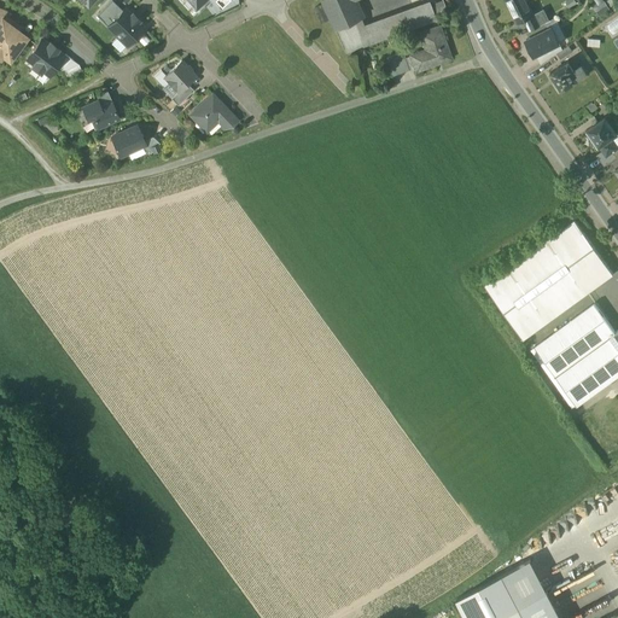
[(109,0),(97,15),(108,24),(122,10),(112,0),(109,0)]
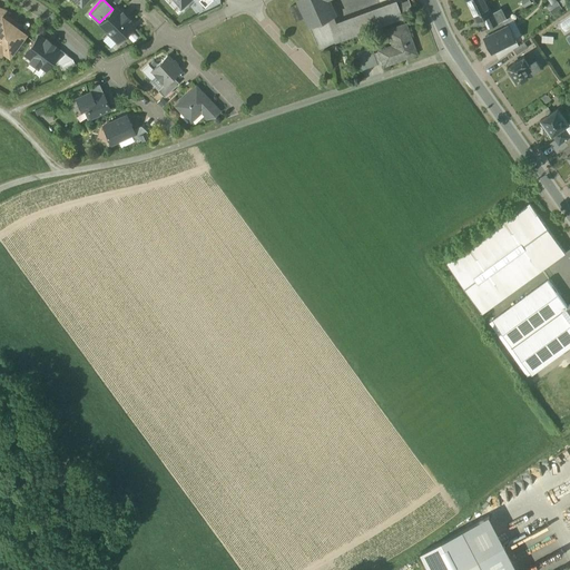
[(176,0),(167,0),(176,9),(180,5),(176,0)]
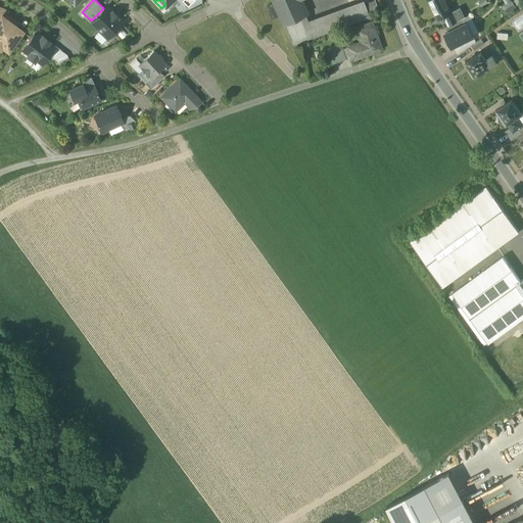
[(272,0),(283,25),(304,14),(297,0),(272,0)]
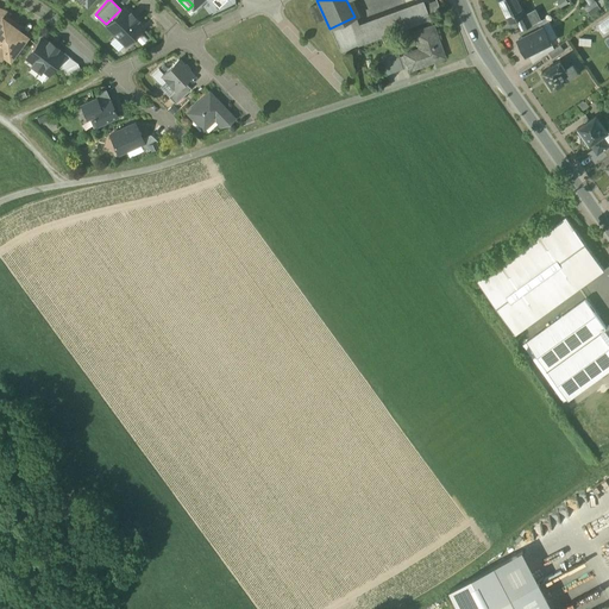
[(330,29),(336,41),(358,32),(362,43),(429,19),(427,13),(425,5),(422,0),(419,0),(358,23),(355,17),(330,29)]
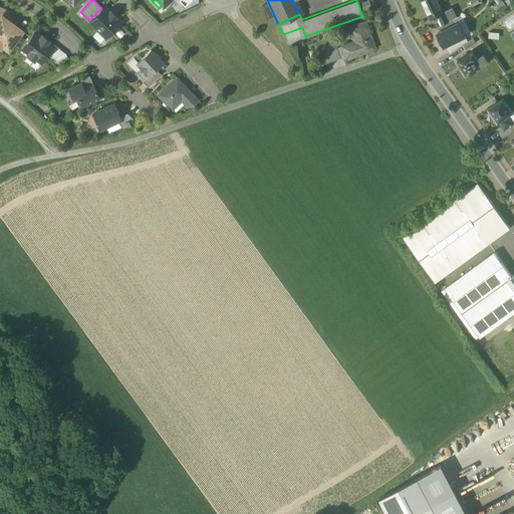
[(358,4),(360,11),(370,7),(368,0),(358,4)]
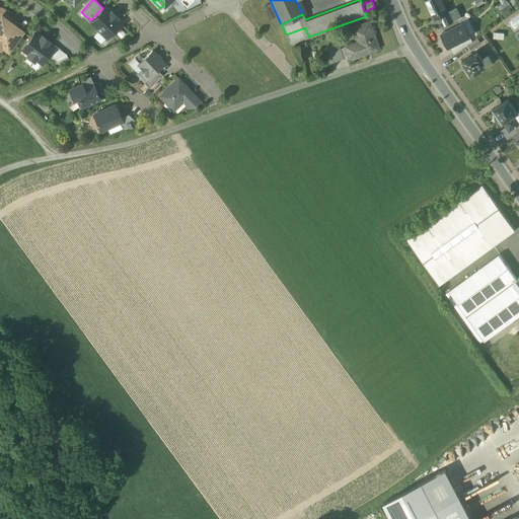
[(445,24),(454,20),(449,10),(448,11),(442,0),(440,0),(429,6),(435,18),(440,16),(445,24)]
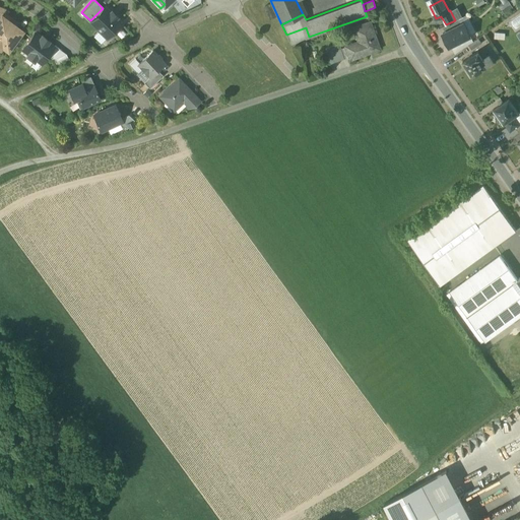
[(507,0),(505,0),(498,5),(503,12),(511,6),(507,0)]
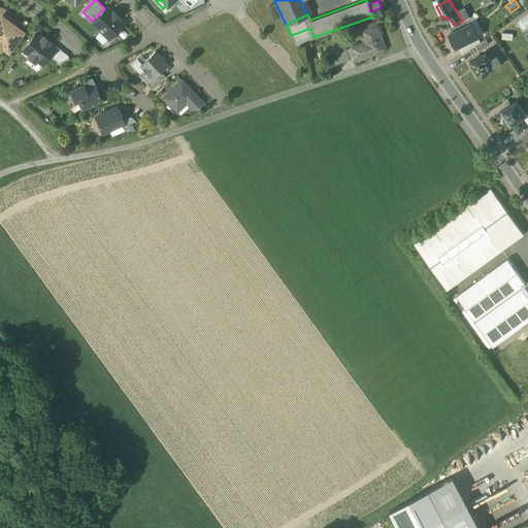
[(0,7),(3,9),(5,11),(2,15),(9,21),(8,22),(13,26),(13,25),(17,27),(20,23),(6,12),(8,10),(4,7),(0,5),(0,7)]
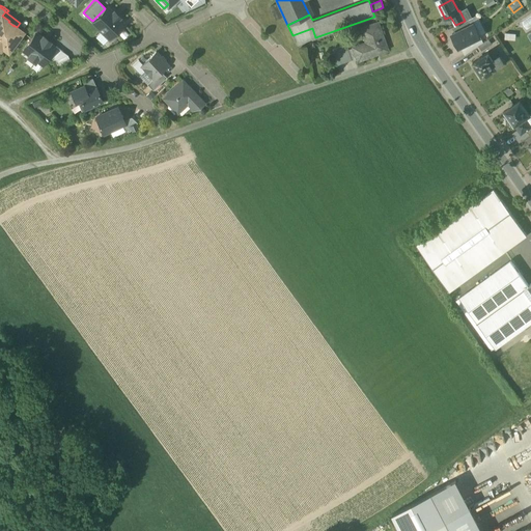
[(118,18),(112,11),(107,6),(105,8),(92,21),(109,37),(123,23),(118,18)]
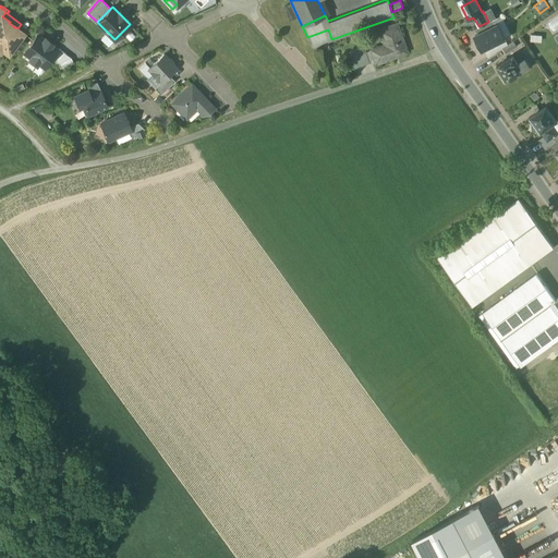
[(489,8),(483,11),(488,22),(493,20),(495,19),(489,8)]
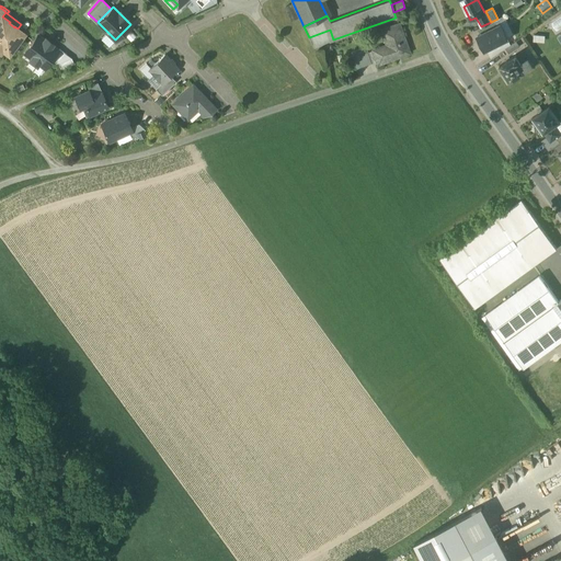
[(500,25),(506,37),(513,35),(503,15),(497,19),(495,20),(497,25),(500,25)]
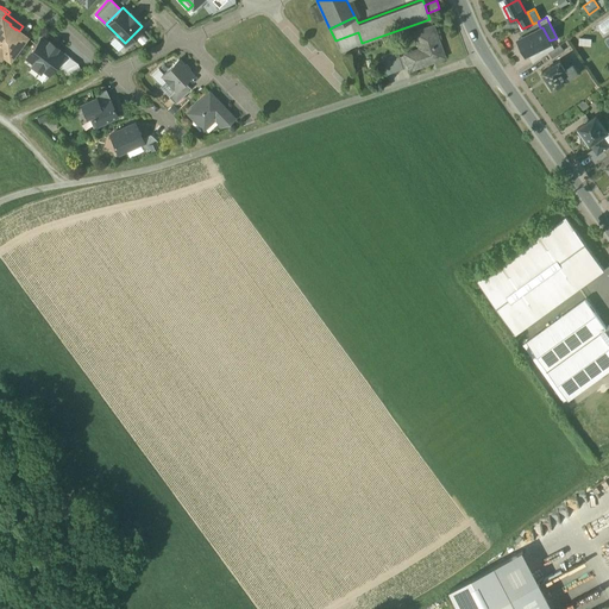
[(608,17),(597,24),(602,32),(608,29),(608,17)]
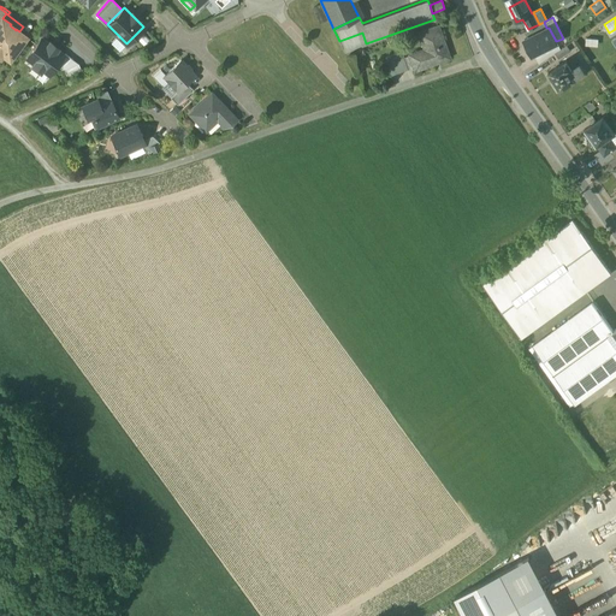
[(0,49),(1,52),(9,57),(25,35),(19,31),(16,29),(16,30),(10,25),(11,24),(3,18),(1,18),(0,19),(0,49)]
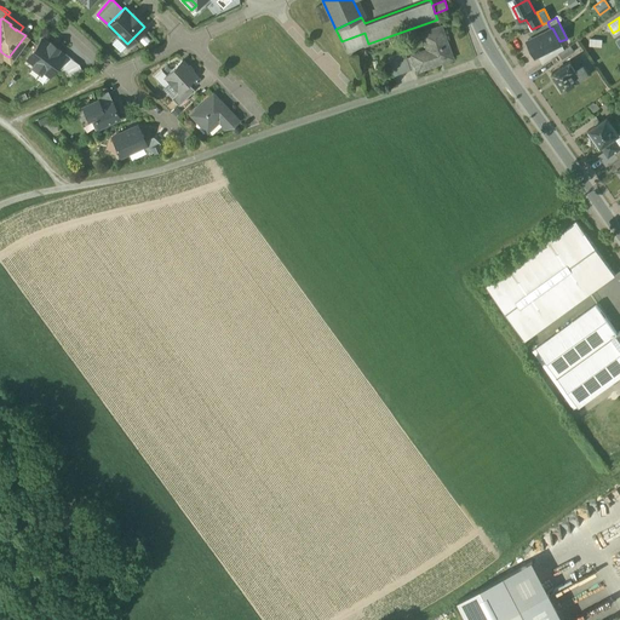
[(528,32),(530,39),(550,28),(547,22),(543,24),(532,29),(528,32)]
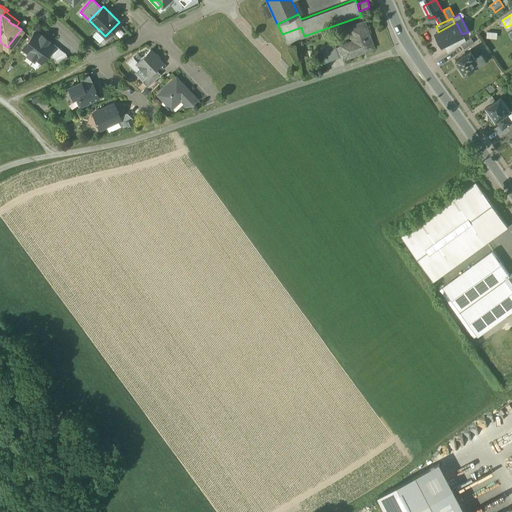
[(344,57),(344,58),(373,48),(363,22),(348,27),(348,28),(352,27),(356,39),(352,41),(340,45),(344,57)]
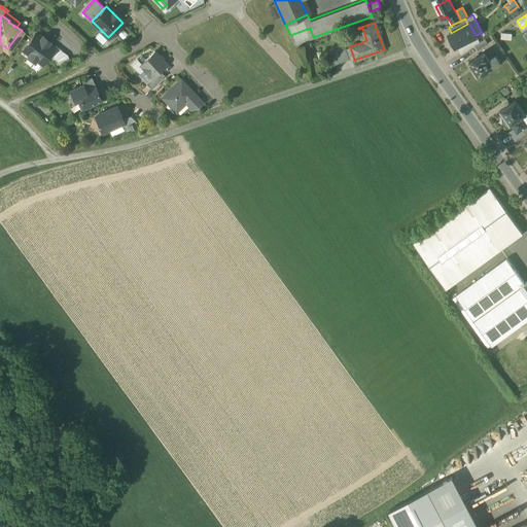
[(449,34),(455,47),(477,36),(476,35),(469,24),(467,24),(451,33),(449,34)]
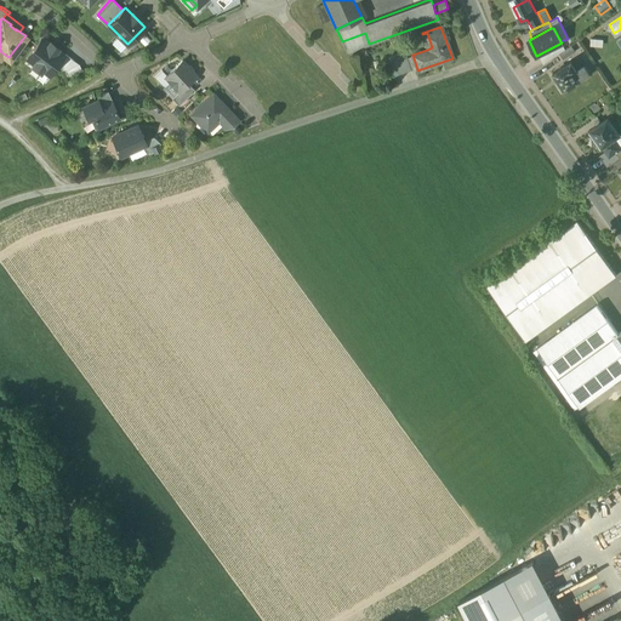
[(347,52),(369,44),(365,33),(342,41),(347,52)]
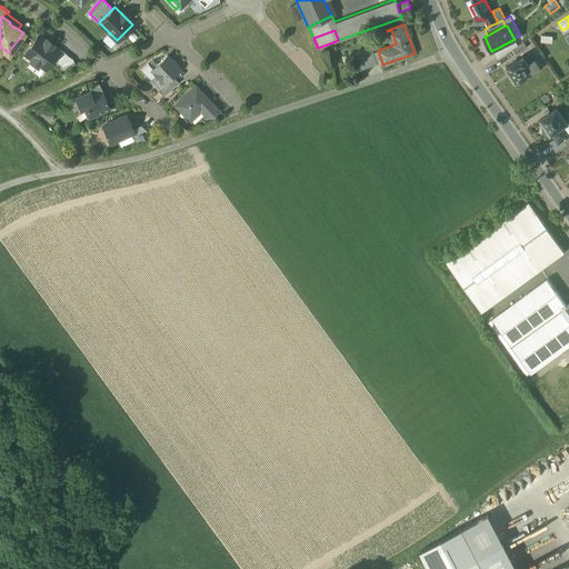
[(387,31),(391,46),(396,43),(391,30),(387,31)]
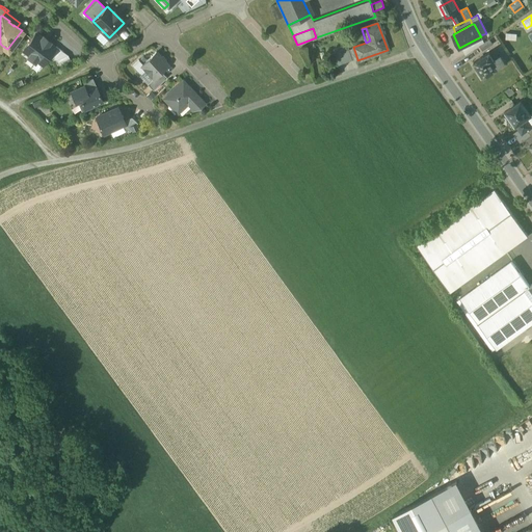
[(54,47),(48,43),(42,37),(35,33),(25,47),(31,52),(29,54),(28,56),(34,61),(35,59),(42,63),(48,55),(54,47)]
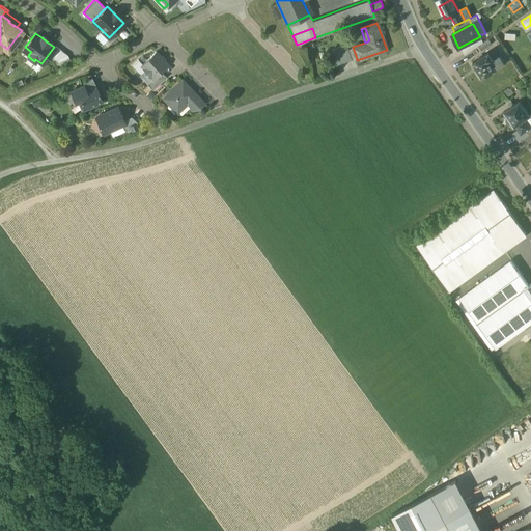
[(478,46),(481,51),(492,45),(488,39),(478,46)]
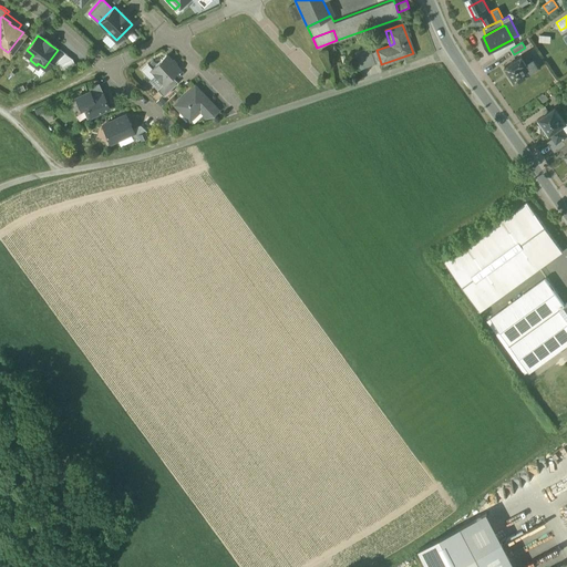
[(354,53),(360,69),(375,63),(371,52),(369,48),(354,53)]
